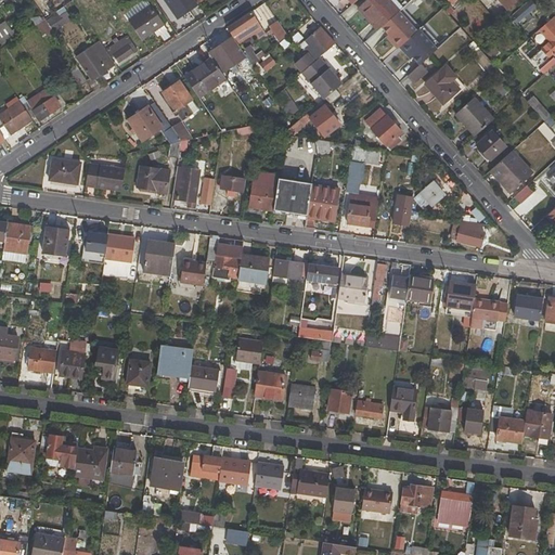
[(130,10),(127,7),(120,11),(141,40),(165,25),(150,2),(144,0),(130,10)]
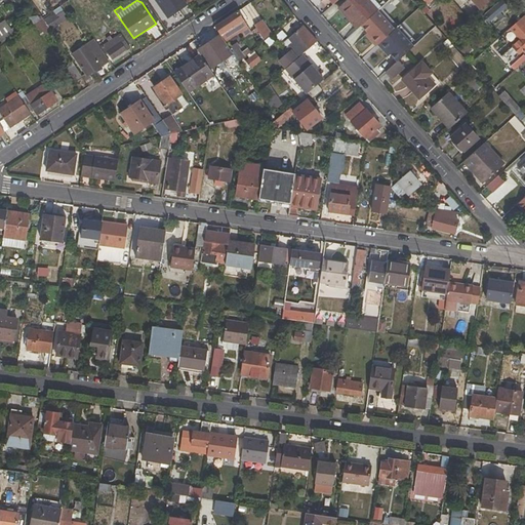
[(347,0),(337,8),(357,30),(381,7),(374,0),(347,0)]
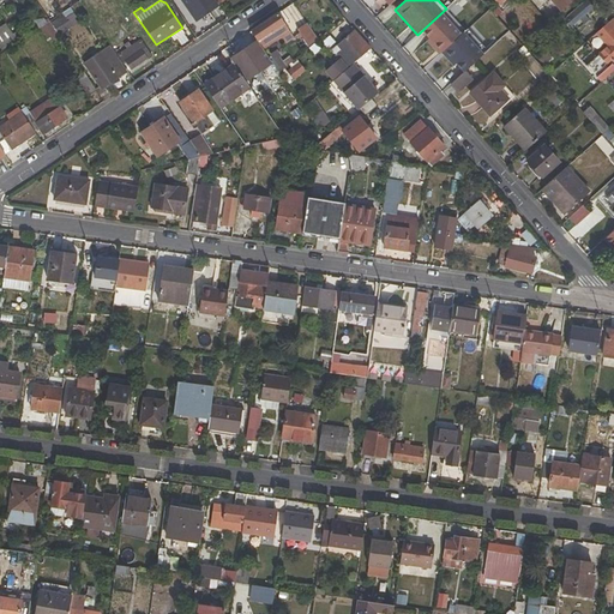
[(551,0),(561,12),(575,0),(551,0)]
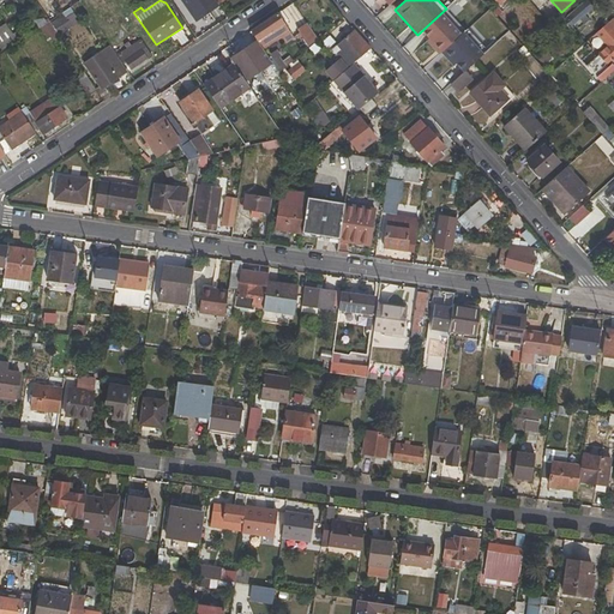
[(588,0),(587,0),(567,17),(575,25),(595,7),(588,0)]
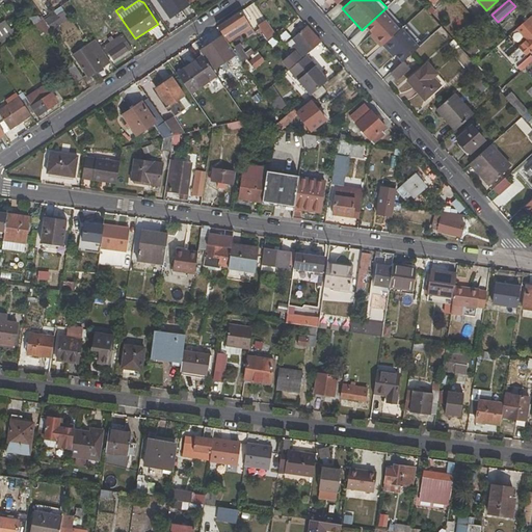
[(254,29),(241,11),(235,17),(218,27),(223,35),(224,36),(233,30),(237,27),(241,34),(245,32),(246,34),(254,29)]
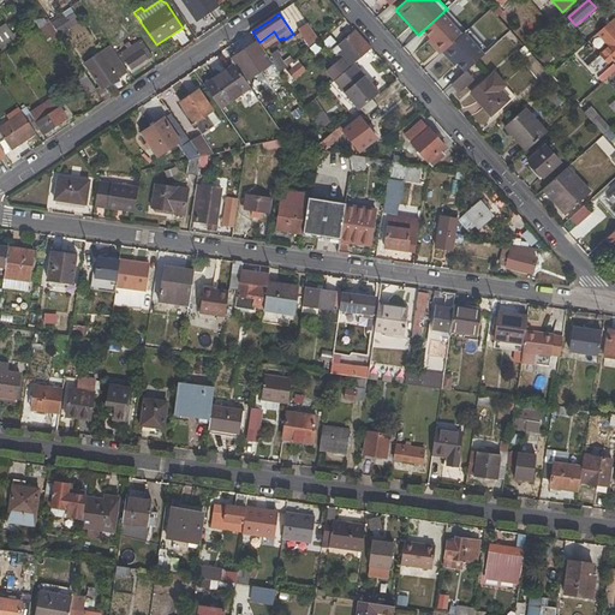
[(67,18),(65,15),(52,23),(60,35),(73,27),(67,18)]
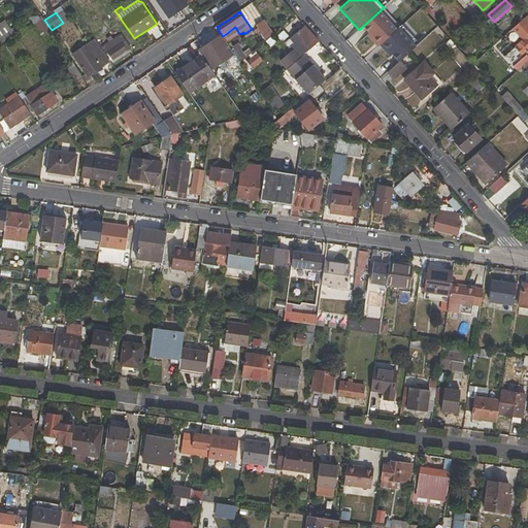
[(69,19),(64,12),(58,15),(63,23),(69,19)]
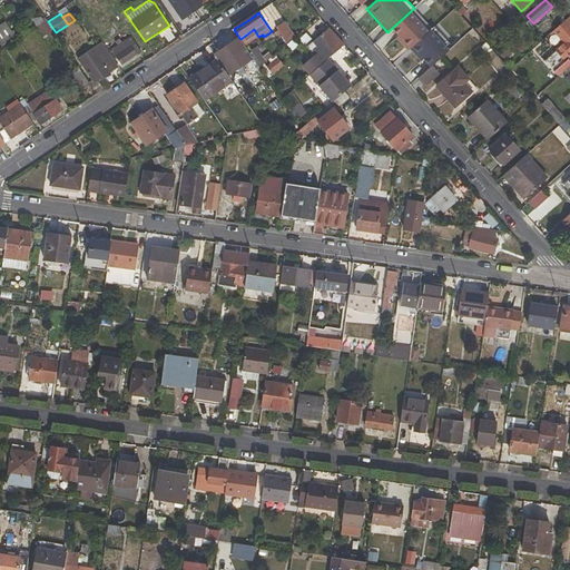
[(569,19),(568,18),(553,31),(563,42),(556,50),(566,61),(568,59),(569,57),(569,19)]
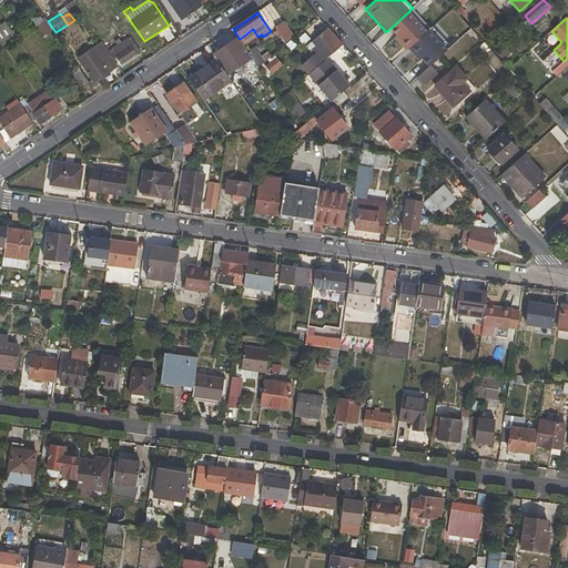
[(48,21),(47,20),(43,22),(39,26),(47,38),(56,32),(48,21)]
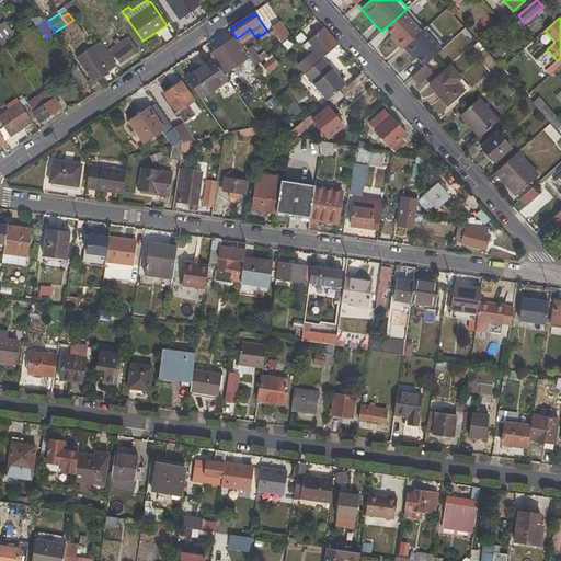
[(0,24),(0,43),(0,44),(14,34),(6,21),(0,24)]
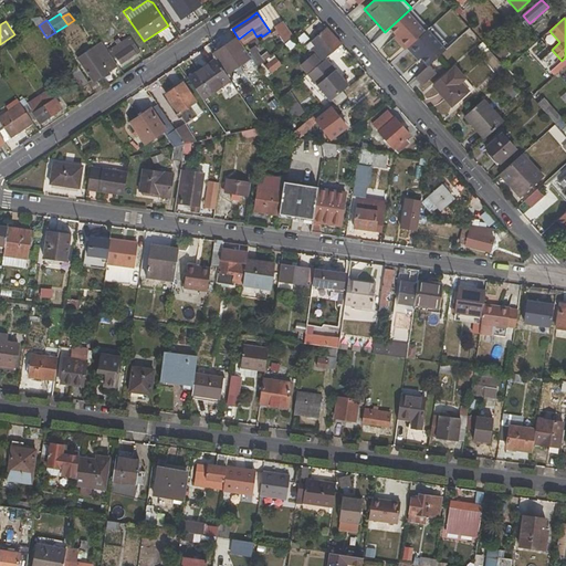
[(293,39),(283,22),(272,30),(282,45),(293,39)]
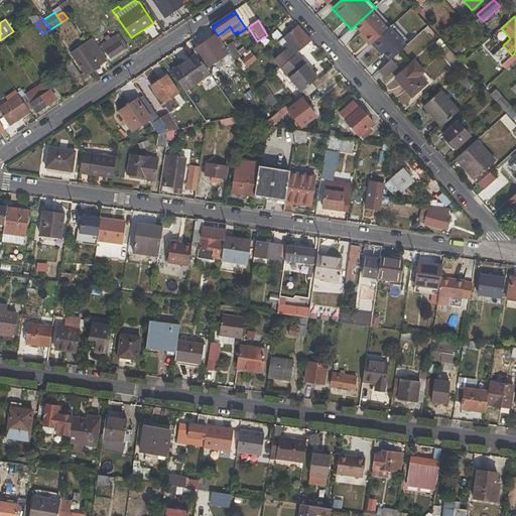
[(293,25),(287,30),(289,33),(296,27),(293,25)]
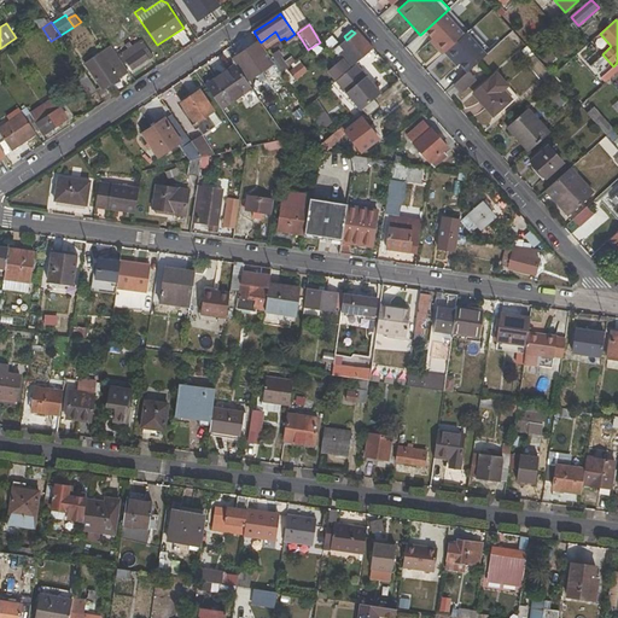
[(270,35),(275,44),(280,40),(275,31),(270,35)]
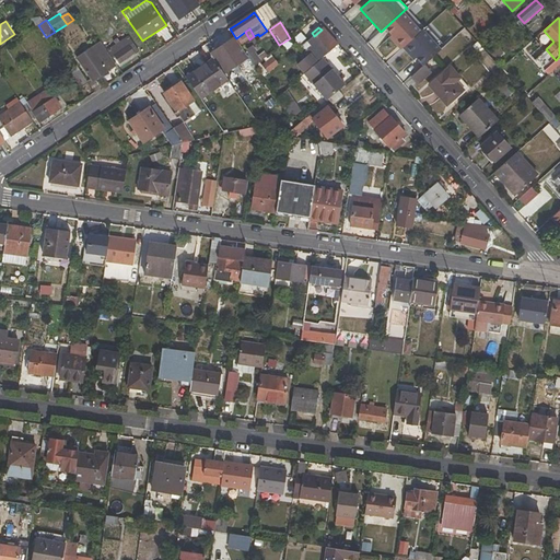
[(324,57),(338,45),(324,28),(322,30),(314,36),(310,41),(324,57)]
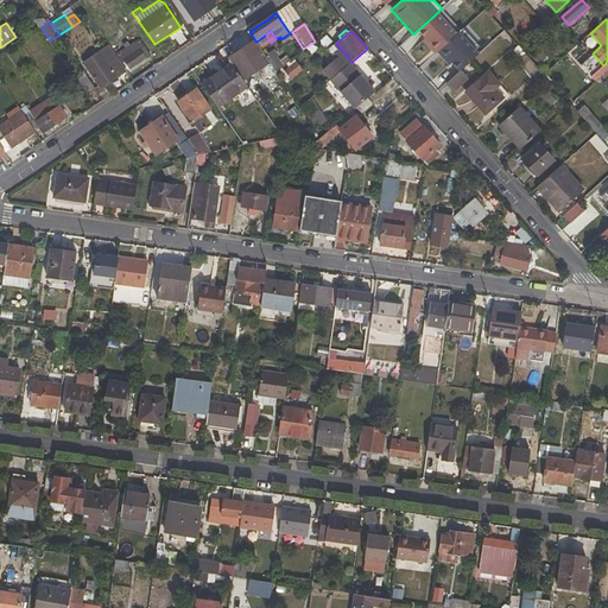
[(178,39),(183,48),(190,42),(185,35),(178,39)]
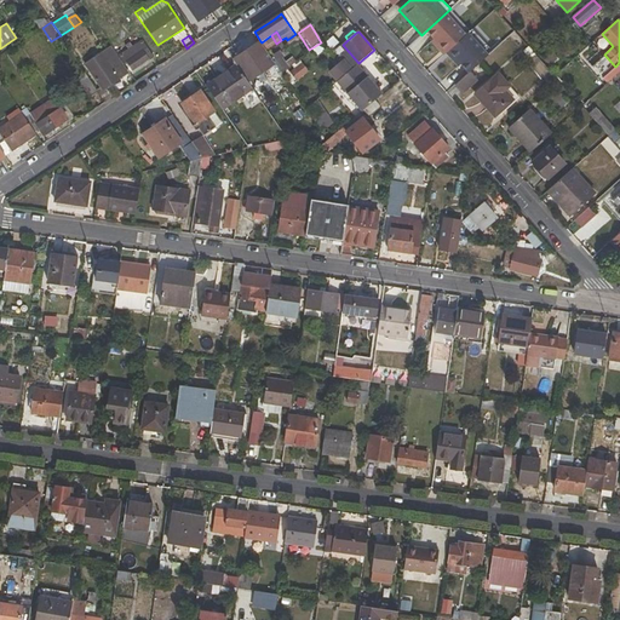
[(132,44),(135,47),(120,58),(125,64),(128,62),(133,70),(158,53),(148,39),(139,45),(136,41),(132,44)]
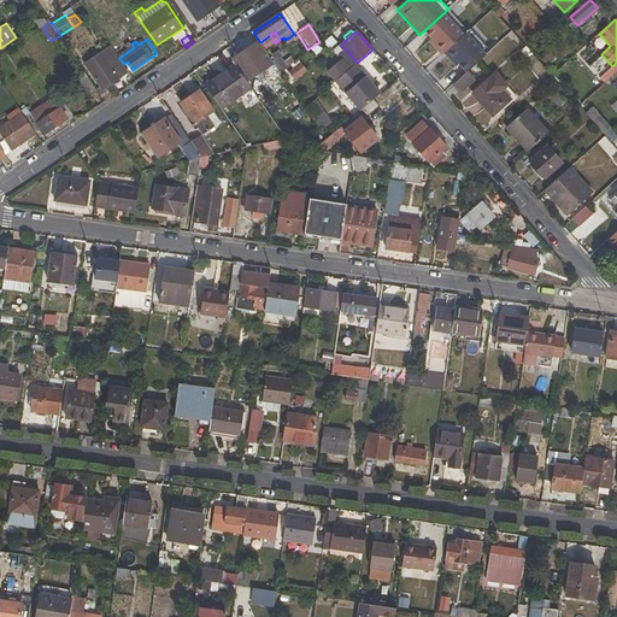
[(260,42),(259,41),(233,59),(235,64),(238,66),(247,82),(274,64),(260,42)]
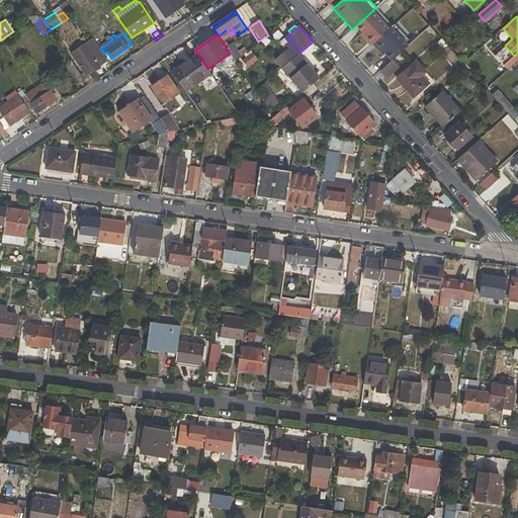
[(104,54),(100,49),(93,38),(72,54),(86,74),(88,74),(108,61),(104,54)]
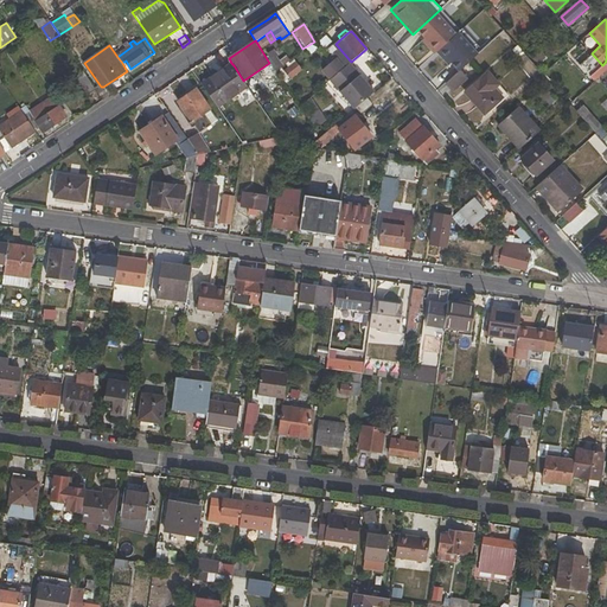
[(592,53),(577,65),(593,83),(606,70),(606,64),(605,63),(602,65),(592,53)]
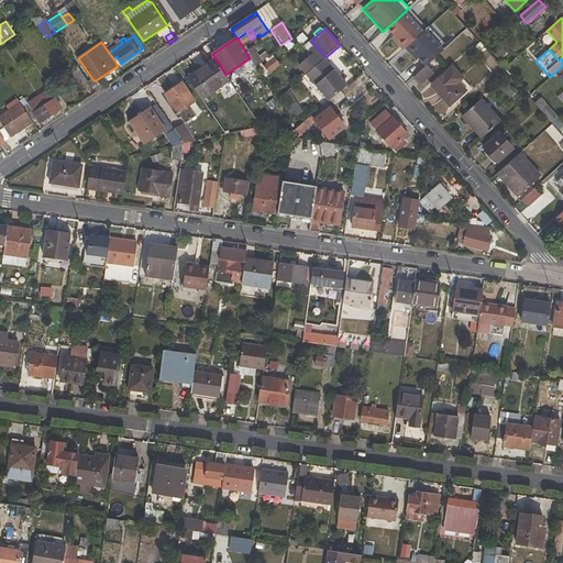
[(217,61),(214,58),(203,67),(205,69),(217,61)]
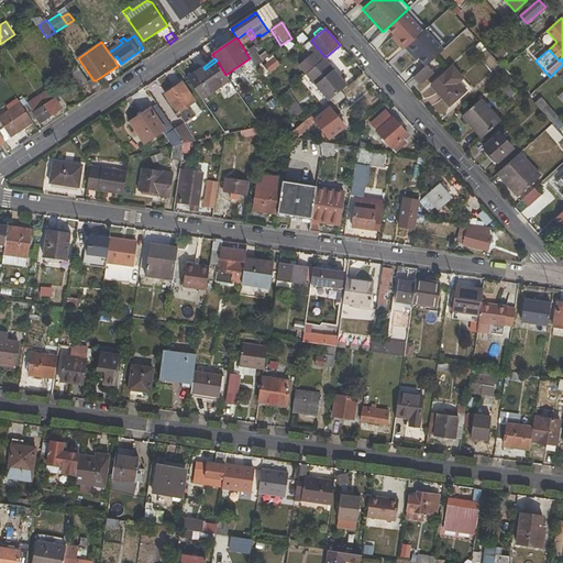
[(274,59),(262,69),(268,76),(279,66),(274,59)]
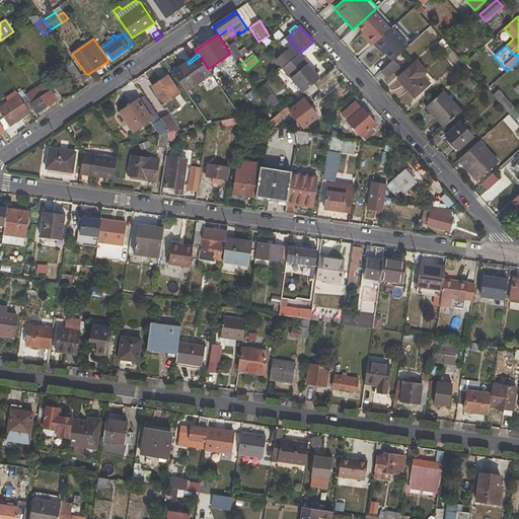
[(319,79),(298,55),(282,69),(302,94),(319,79)]
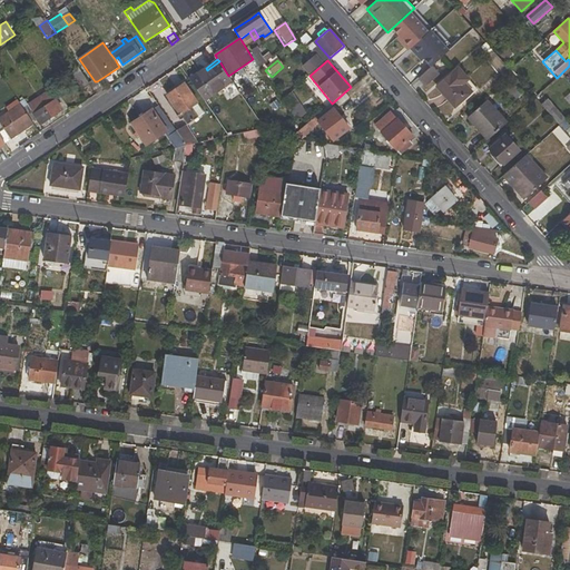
[(207,70),(206,68),(189,79),(205,101),(233,81),(228,76),(219,61),(207,70)]
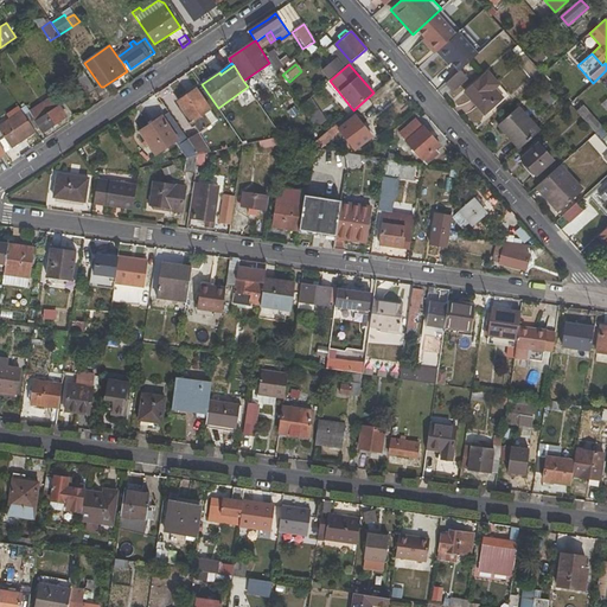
[(453,93),(467,80),(460,71),(446,84),(453,93)]
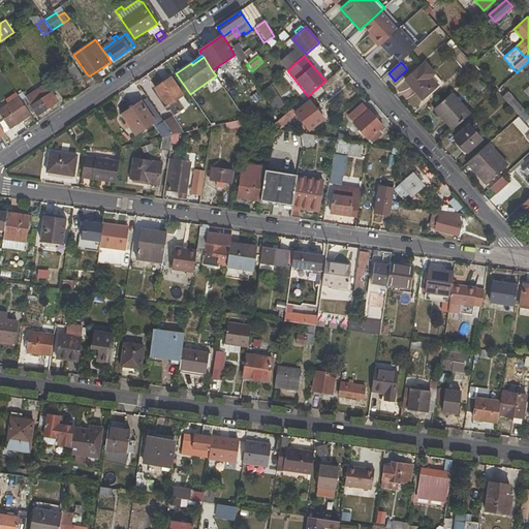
[(443,84),(425,62),(405,80),(423,100),(438,85),(440,87),(443,84)]
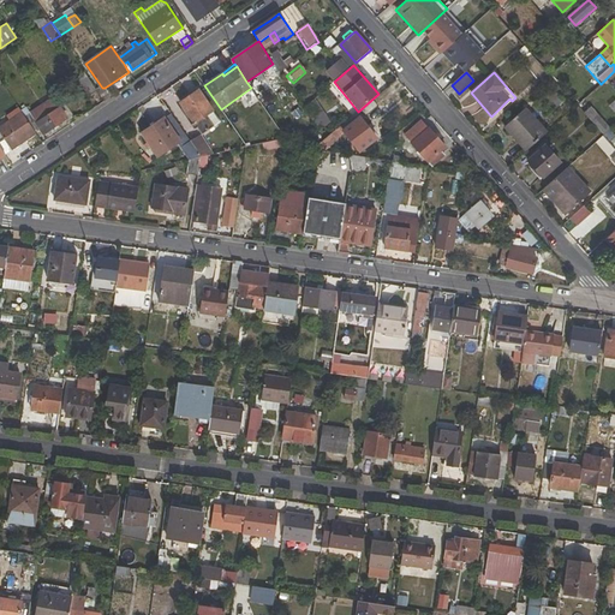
[(89,96),(97,91),(88,77),(79,83),(89,96)]
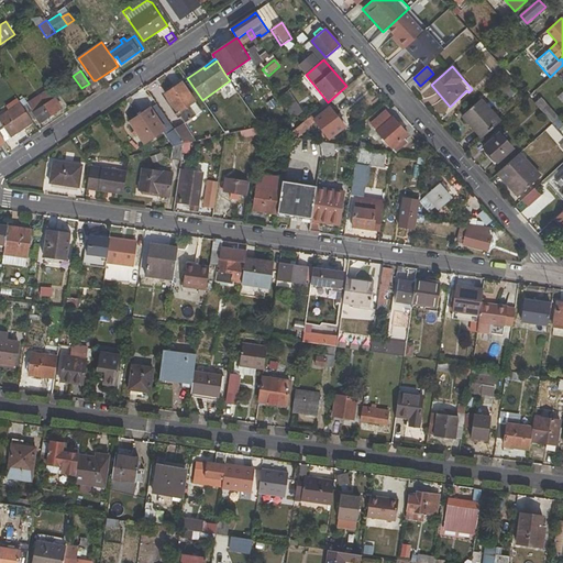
[(96,94),(102,89),(96,80),(94,80),(89,84),(96,94)]
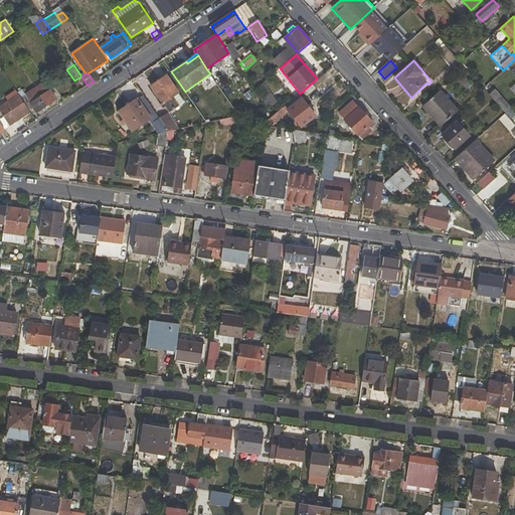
[(152,86),(163,103),(160,105),(163,109),(165,107),(169,113),(184,102),(166,75),(152,86)]
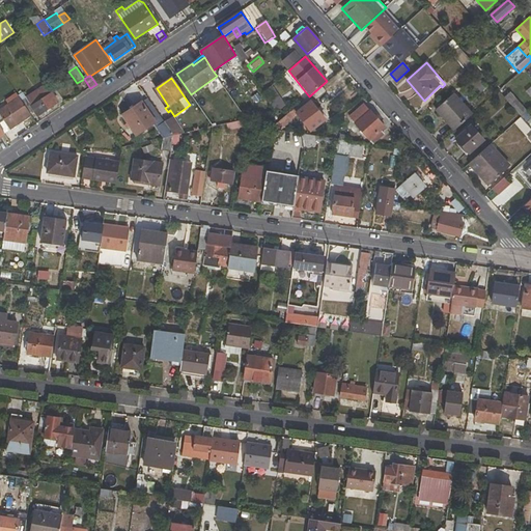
[(486,87),(477,78),(472,82),(481,92),(486,87)]
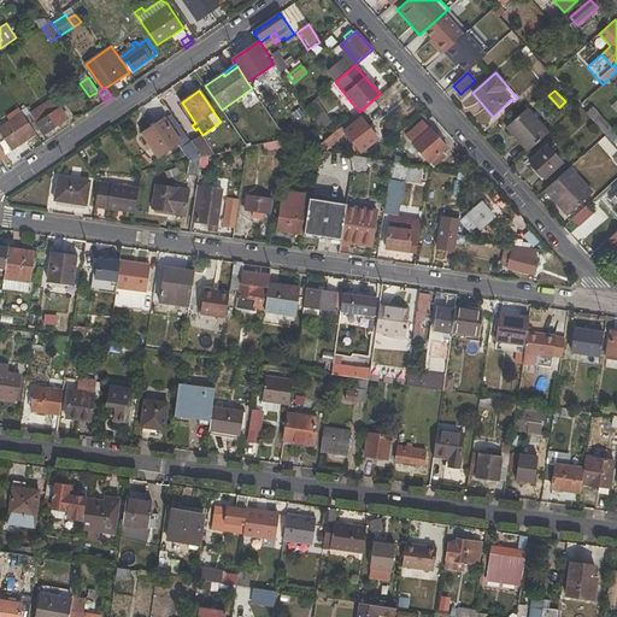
[(68,119),(53,99),(31,113),(41,128),(46,135),(68,119)]
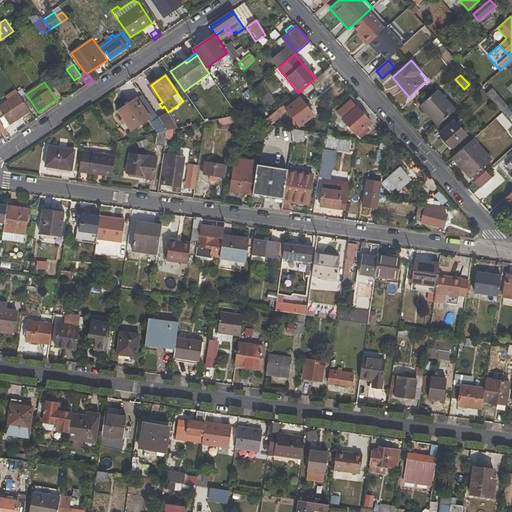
[(5,97),(7,100),(0,105),(0,120),(6,129),(31,112),(29,109),(18,92),(16,89),(5,97)]
